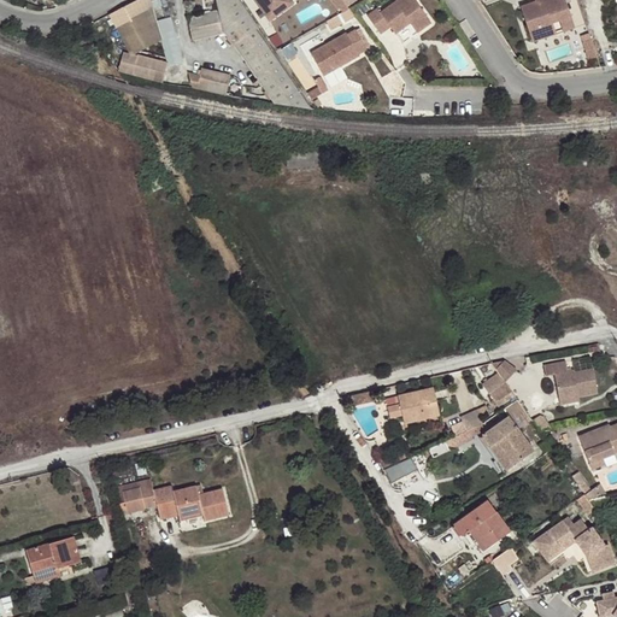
[(151,4),(153,11),(168,7),(165,0),(156,0),(157,3),(151,4)]
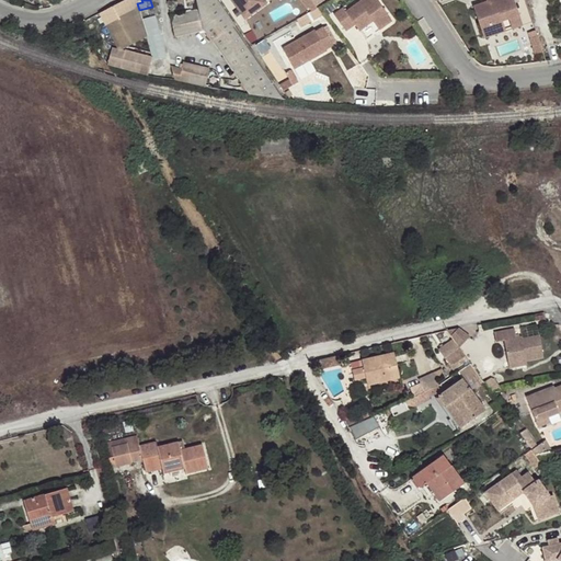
[(218,0),(217,0),(196,0),(198,10),(170,16),(174,36),(201,31),(212,39),(229,64),(245,88),(251,94),(267,98),(275,99),(281,99),(284,100),(277,91),(266,75),(252,55),(235,30),(237,27),(218,0)]
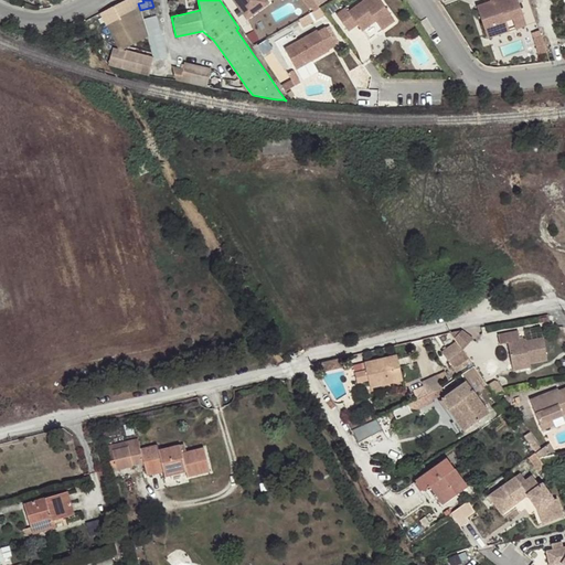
[(231,0),(243,17),(263,2),(262,0),(231,0)]
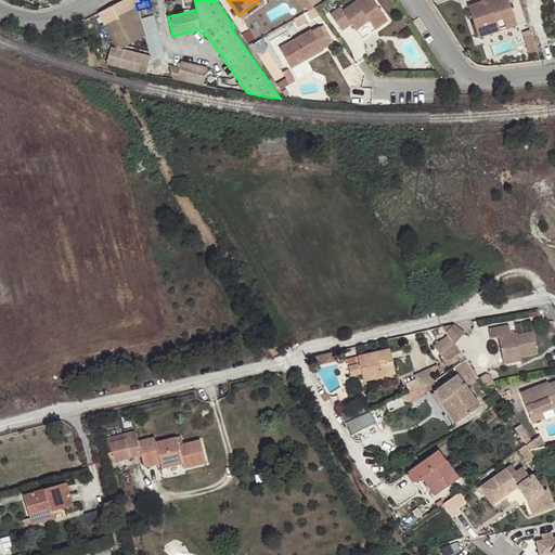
[(259,0),(257,0),(258,2),(239,16),(241,20),(263,3),(259,0)]
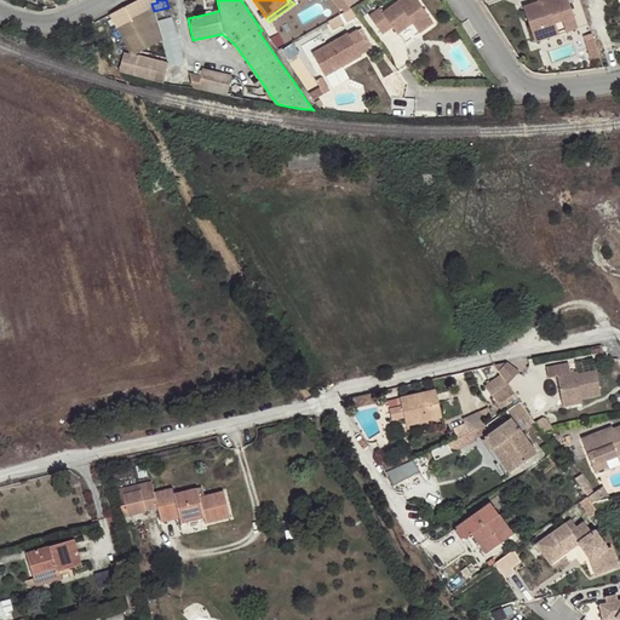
[(345,4),(342,0),(331,0),(338,10),(340,9),(339,9),(345,4)]
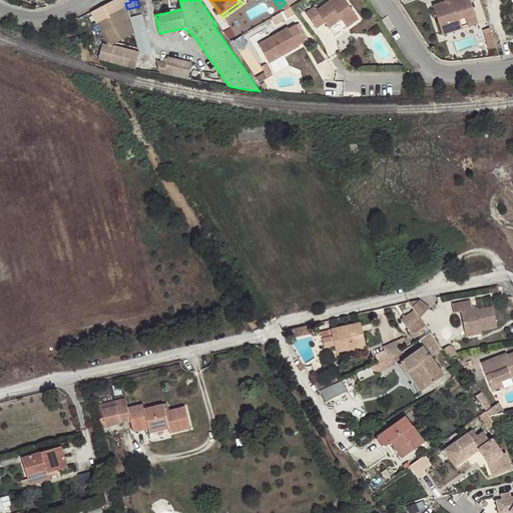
[(346,28),(358,20),(342,0),(331,0),(316,12),(313,8),(305,15),(316,30),(324,23),(328,29),(337,22),(336,20),(339,18),(340,20),(346,28)]
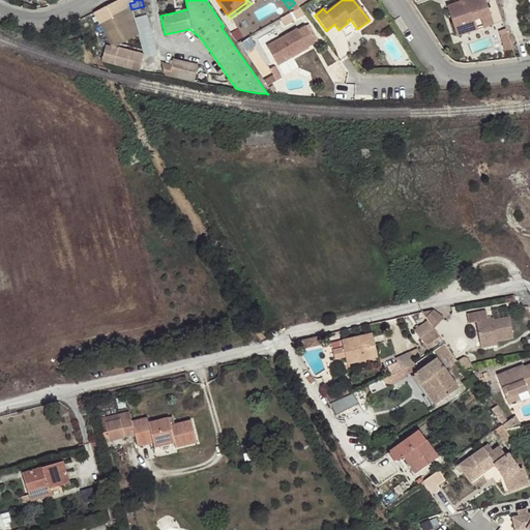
[(489,17),(483,0),(462,0),(459,1),(459,3),(446,7),(454,35),(475,28),(473,22),(479,20),(489,17)]
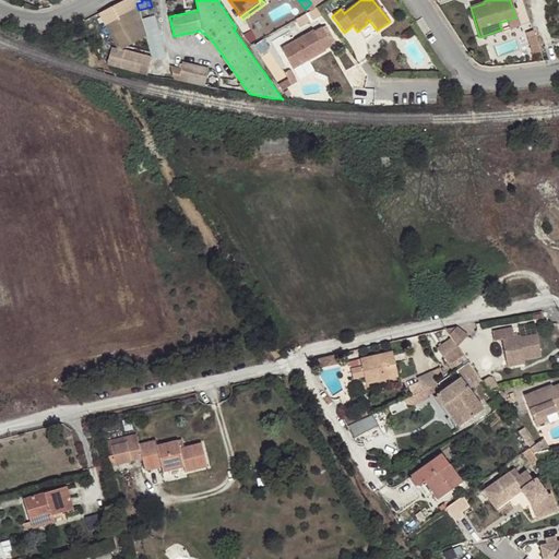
[(519,27),(515,18),(506,21),(509,31),(519,27)]
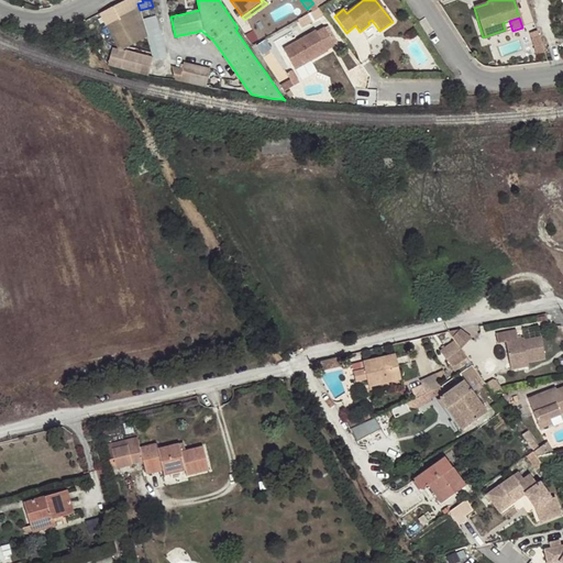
[(156,19),(142,21),(153,63),(166,59),(156,19)]
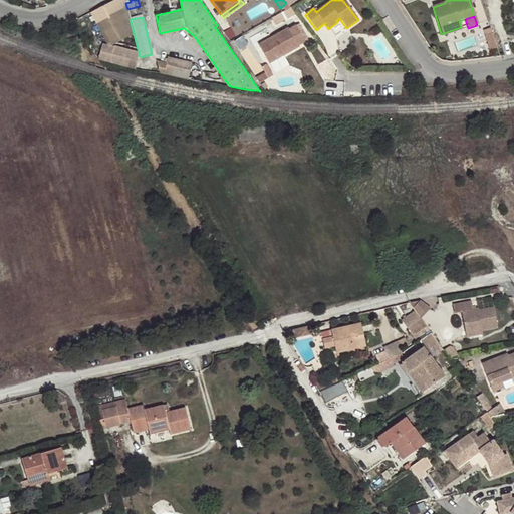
[(296,45),(303,41),(295,25),(288,29),(287,27),(257,43),(267,62),(297,46),(296,45)]
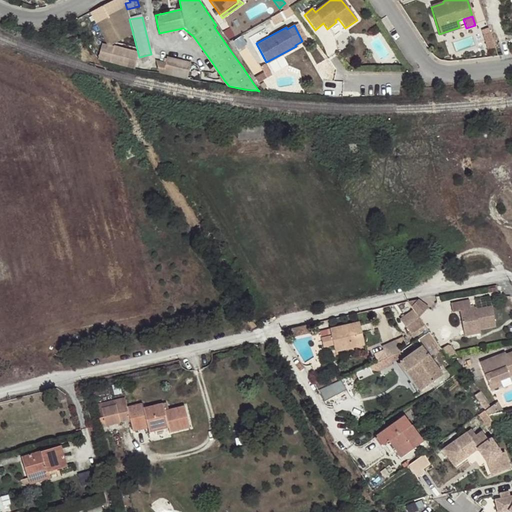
[(460,30),(459,27),(439,34),(440,36),(460,30)]
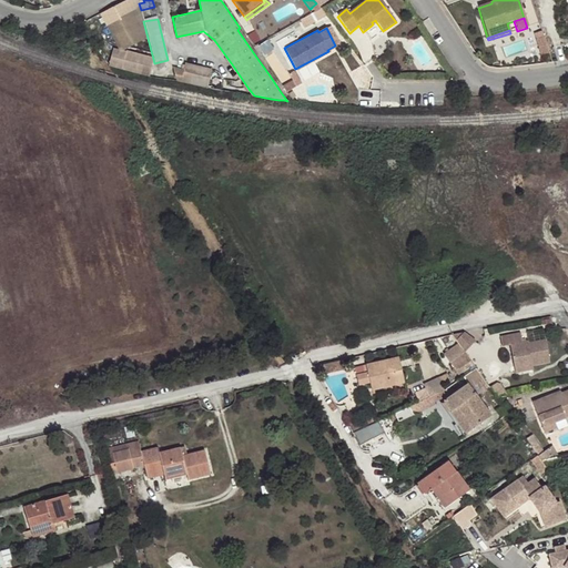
[(540,57),(548,54),(544,40),(535,42),(540,57)]
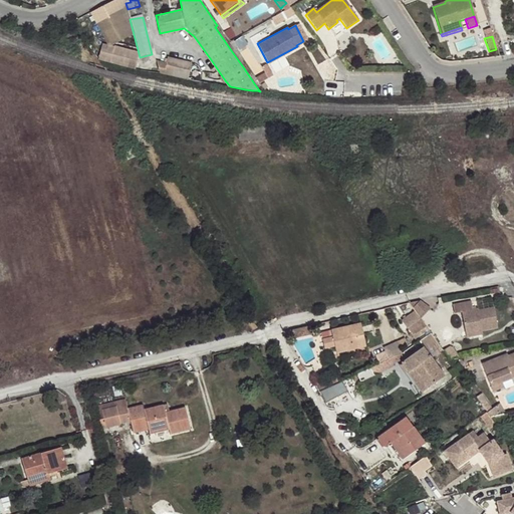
[(277,71),(290,64),(286,55),(272,62),(277,71)]
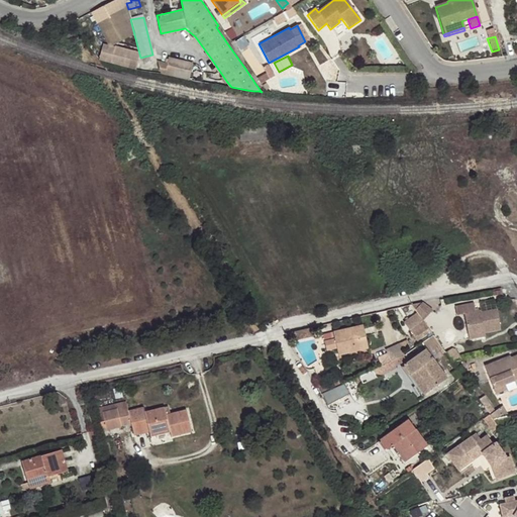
[(157,65),(162,75),(166,76),(177,78),(181,79),(173,63),(172,61),(168,60),(167,67),(157,65)]
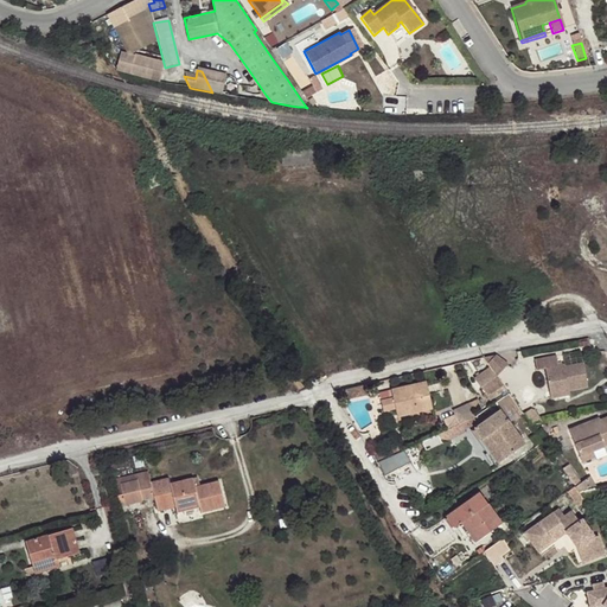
[(203,74),(212,93),(216,93),(223,95),(225,76),(202,71),(203,74)]
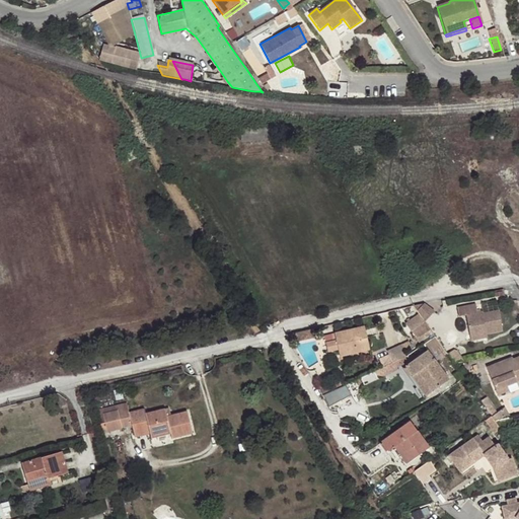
[(255,77),(258,82),(268,78),(266,72),(255,77)]
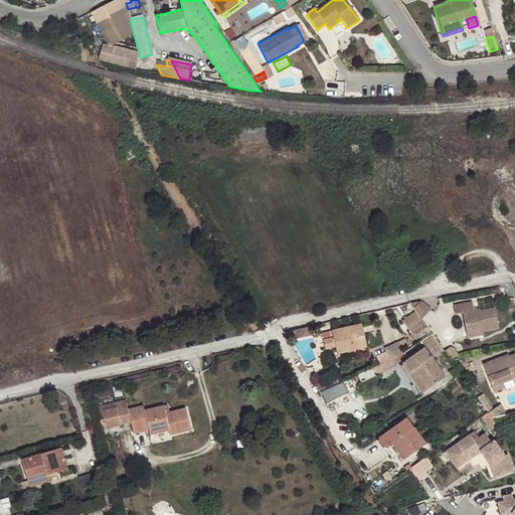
[(416,312),(422,321),(433,309),(422,302),(410,303),(416,312)]
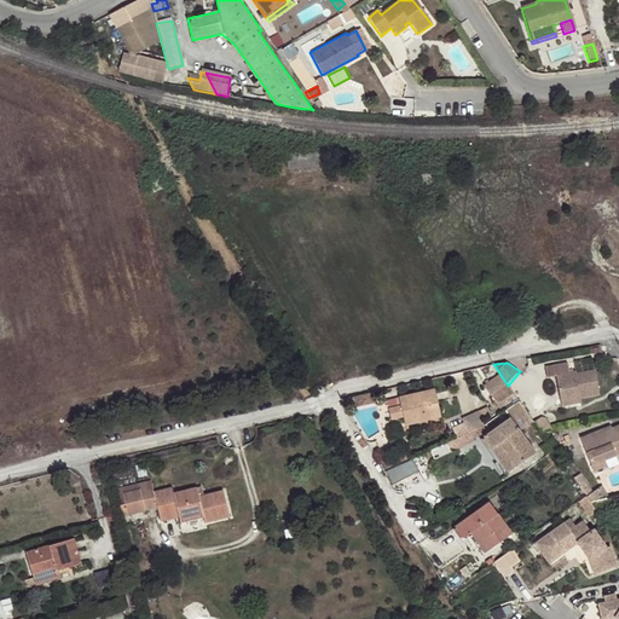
[(557,379),(563,401),(578,399),(577,398),(582,397),(582,400),(583,400),(602,395),(596,371),(578,376),(577,372),(571,374),(568,365),(547,370),(549,381),(557,379)]
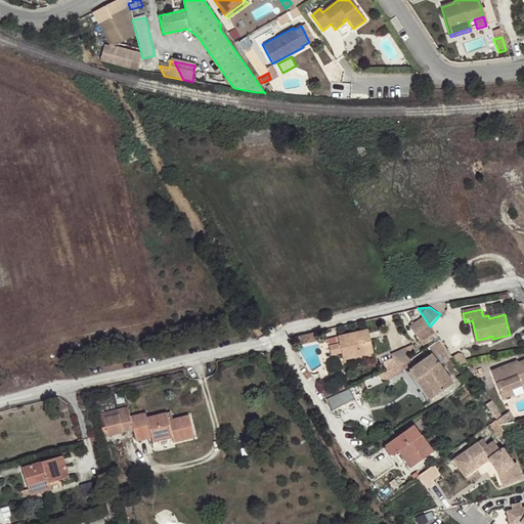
[(430,326),(424,317),(410,326),(422,342),(435,333),(430,326)]
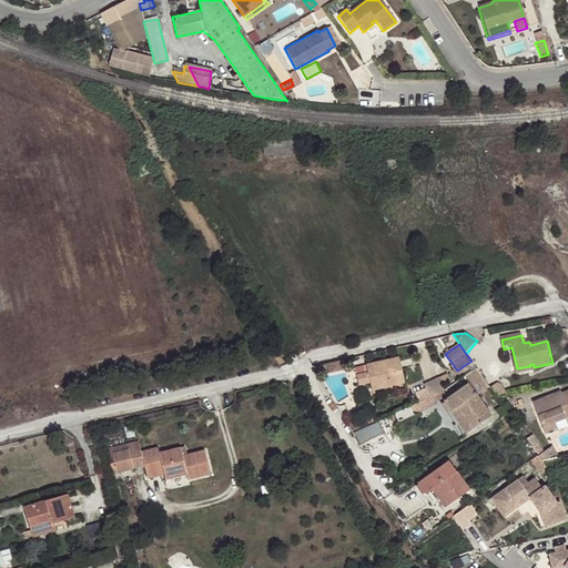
[(401,358),(356,369),(357,376),(361,376),(362,385),(372,383),(373,389),(405,382),(401,358)]
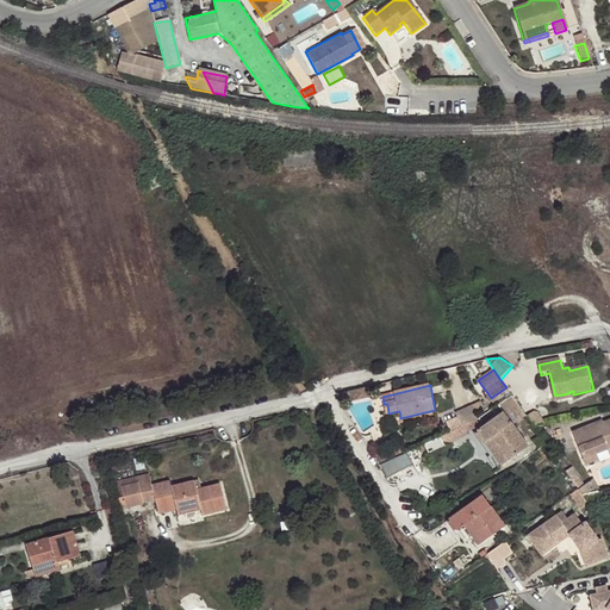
[(371,387),(346,392),(348,402),(372,396),(371,387)]
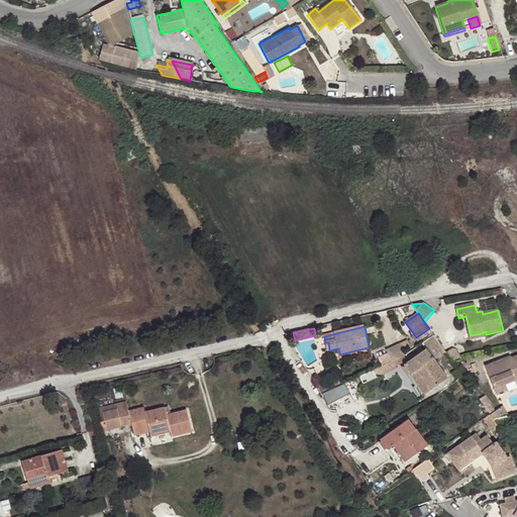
[(483,333),(471,335),(471,340),(488,336),(487,334),(486,334),(486,331),(482,332),(483,333)]
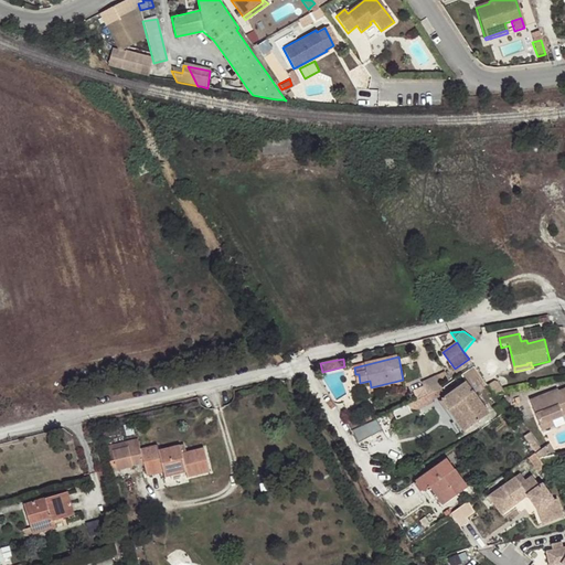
[(427,395),(441,388),(436,376),(422,383),(427,395)]
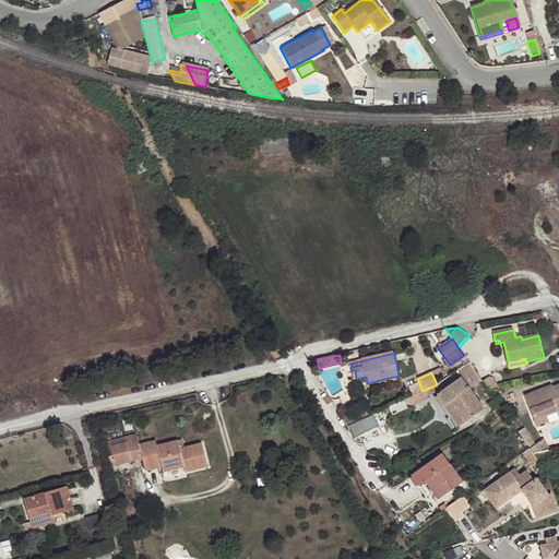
[(461,377),(437,395),(444,405),(448,402),(464,424),(485,408),(461,377)]
